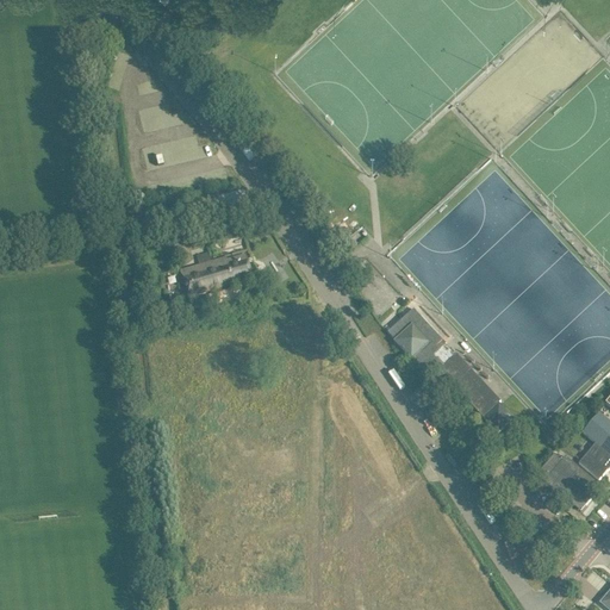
[(144,230),(143,219),(139,219),(138,215),(132,216),(135,232),(144,230)]
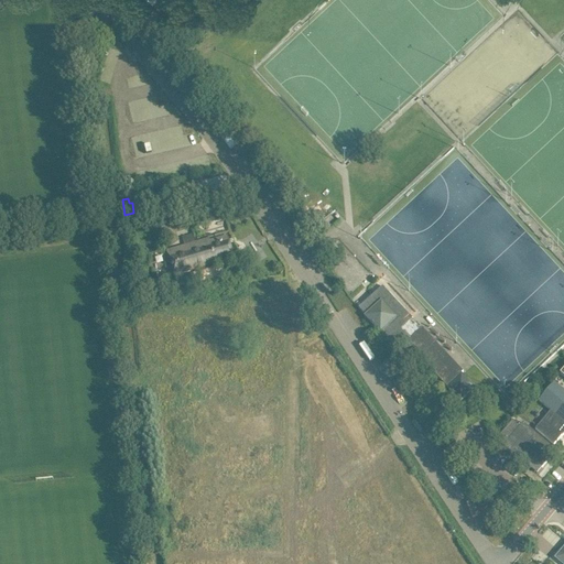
[(206,242),(205,240),(166,251),(174,277),(224,262),(234,260),(227,237),(206,242)]
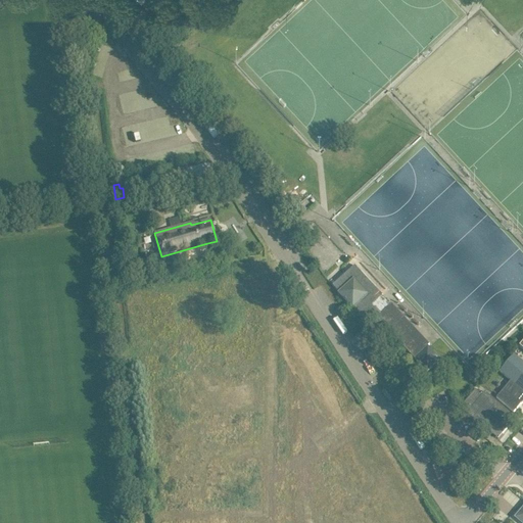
[(440,360),(425,344),(424,345),(380,298),(382,295),(354,266),(332,286),(339,293),(337,294),(352,311),(353,310),(369,326),(376,319),(414,360),(427,373),(440,360)]
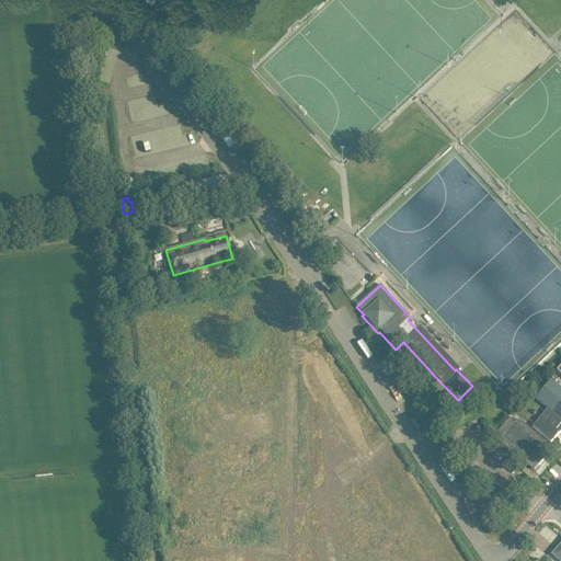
[(560,389),(551,381),(536,399),(548,410),(533,427),(551,444),(560,431),(560,389)]
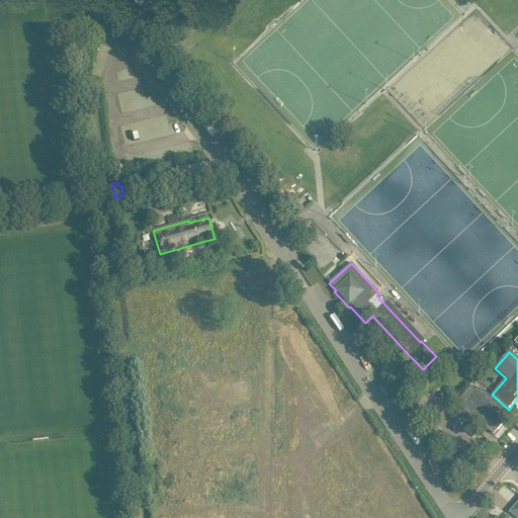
[(471,386),(468,390),(455,405),(475,421),(480,415),(498,430),(511,415),(480,389),(478,393),(471,386)]
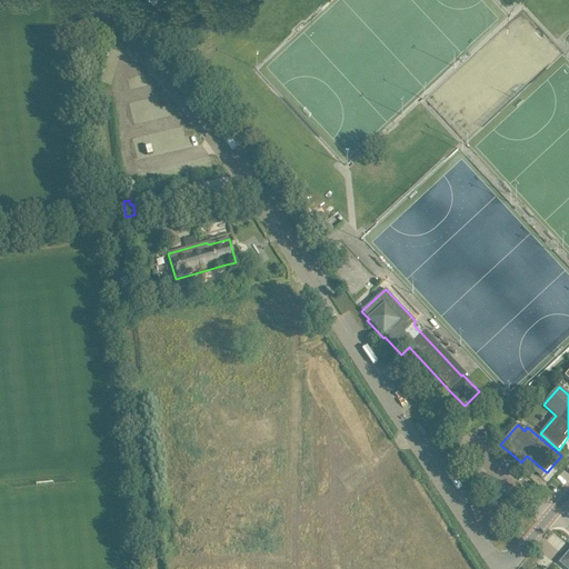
[(568,568),(568,552),(559,563),(563,568),(566,568),(568,568)]
